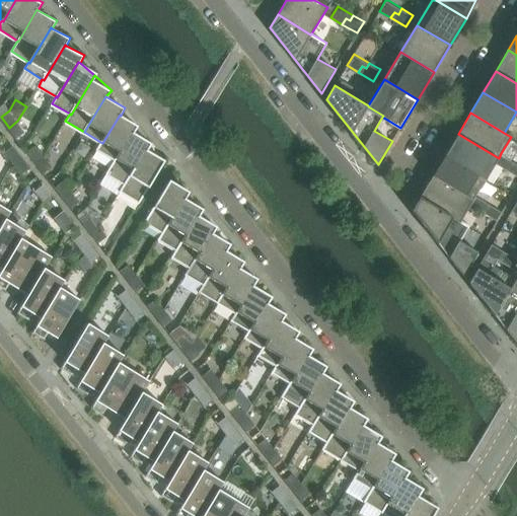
[(116,160),(133,132),(135,133),(139,125),(121,116),(120,115),(102,143),(100,142),(97,149),(115,159),(116,160)]
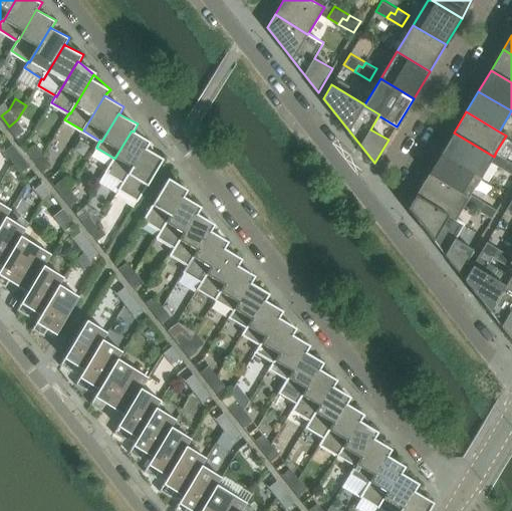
[(25,130),(17,119),(9,126),(17,137),(25,130)]
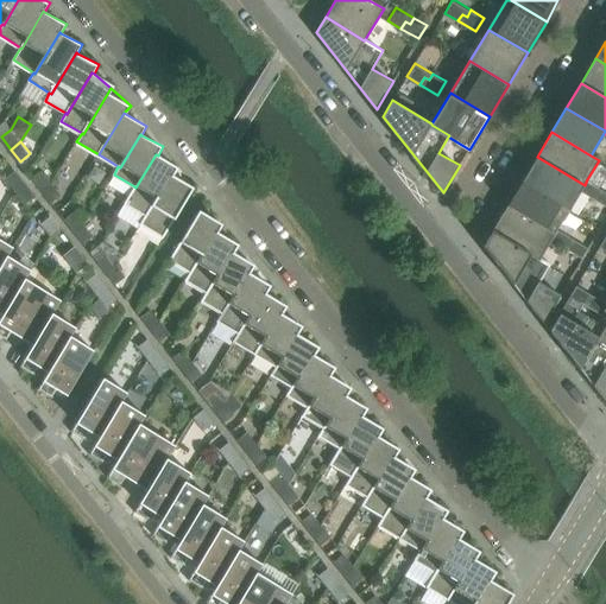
[(147,216),(171,175),(174,176),(178,166),(158,156),(156,154),(136,188),(134,186),(125,202),(145,215),(147,216)]
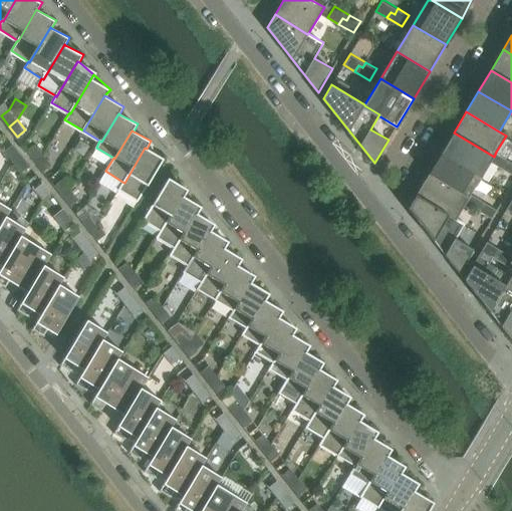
[(494,157),(454,133),(442,153),(482,177),(491,161),(494,157)]
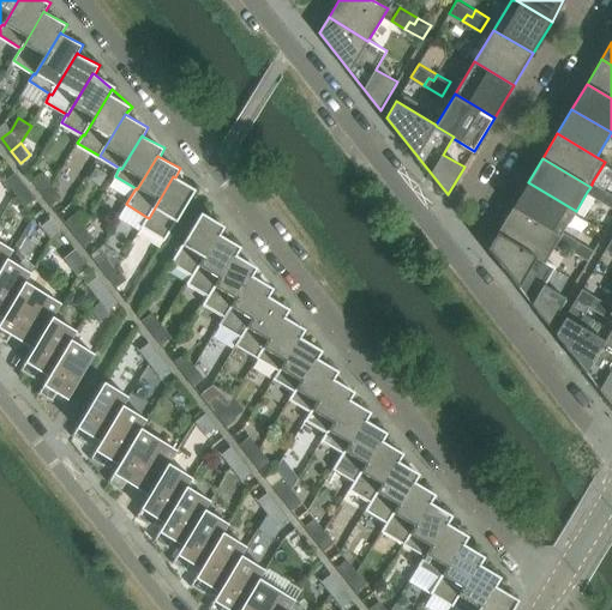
[(27,183),(17,170),(6,179),(17,192),(27,183)]
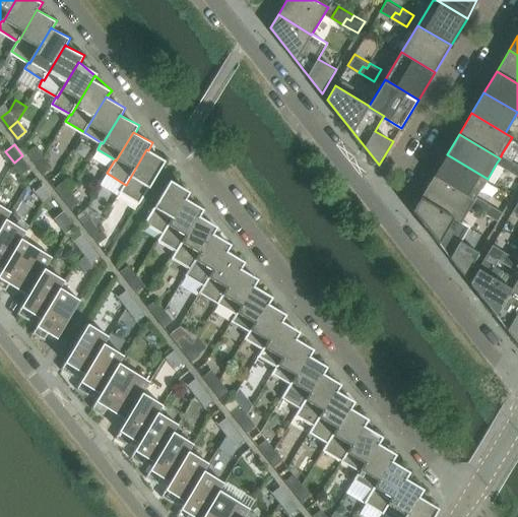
[(45,155),(37,145),(28,152),(37,163),(45,155)]
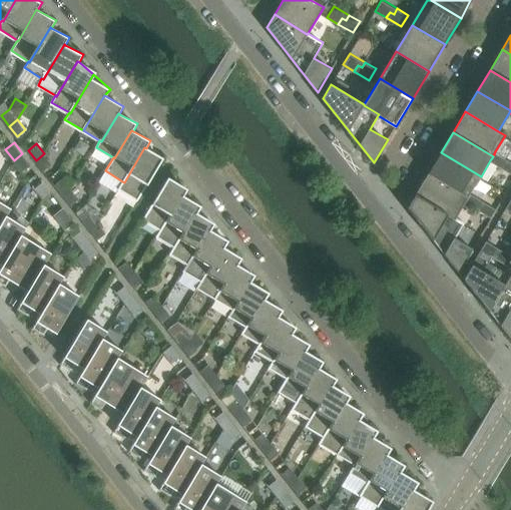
[(138,199),(163,157),(146,148),(144,147),(124,182),(122,181),(118,188),(138,199)]
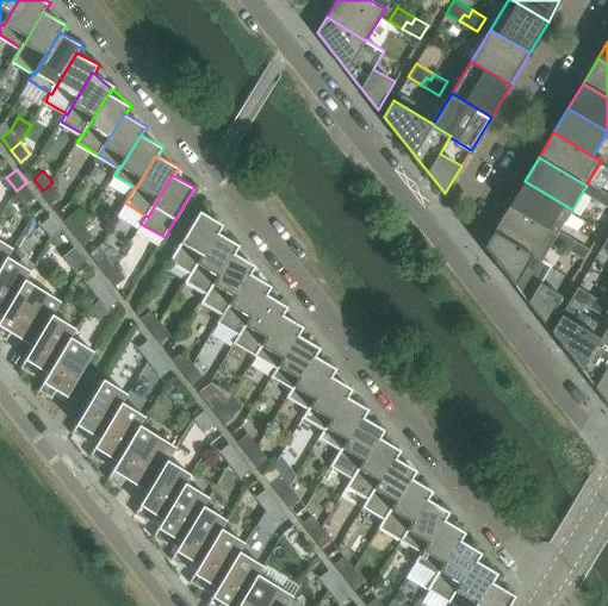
[(589,180),(587,186),(583,191),(596,199),(600,193),(605,197),(607,191),(589,180)]
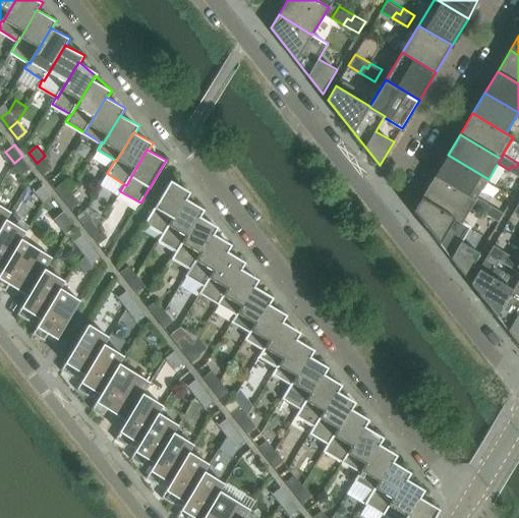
[(478,196),(488,179),(448,155),(435,176),(475,200),(478,196)]
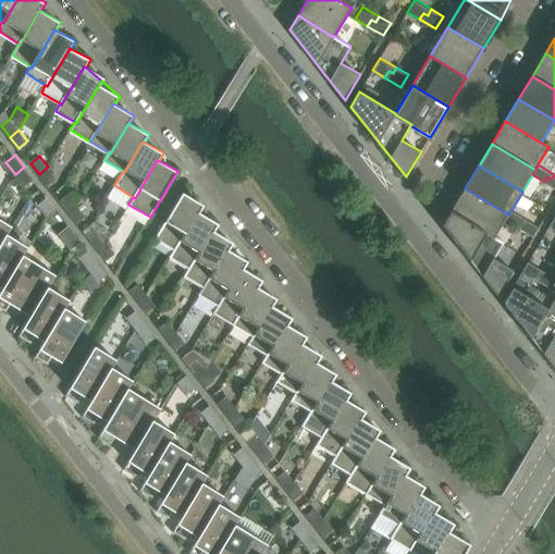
[(34,179),(24,167),(15,174),(24,186),(34,179)]
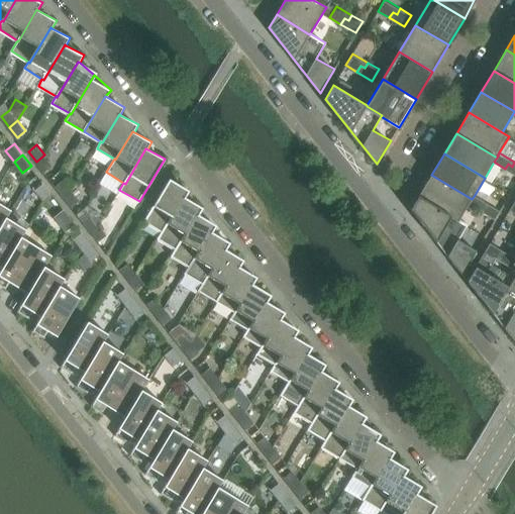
[(53,165),(44,155),(36,162),(44,172),(53,165)]
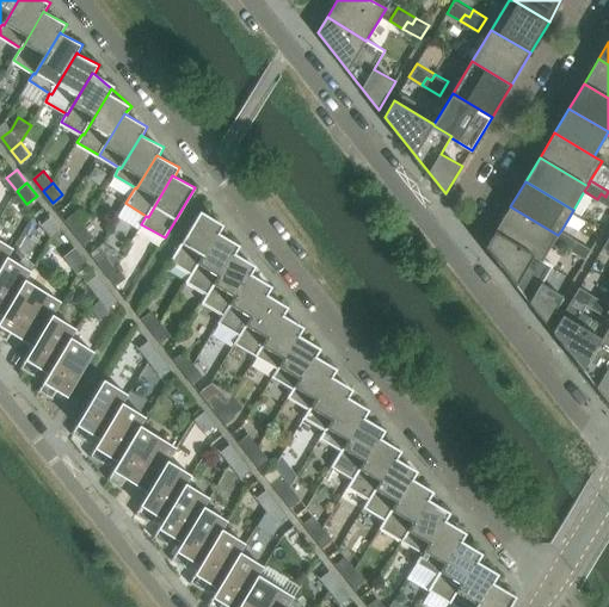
[(608,191),(606,197),(601,193),(597,199),(608,205),(608,191)]
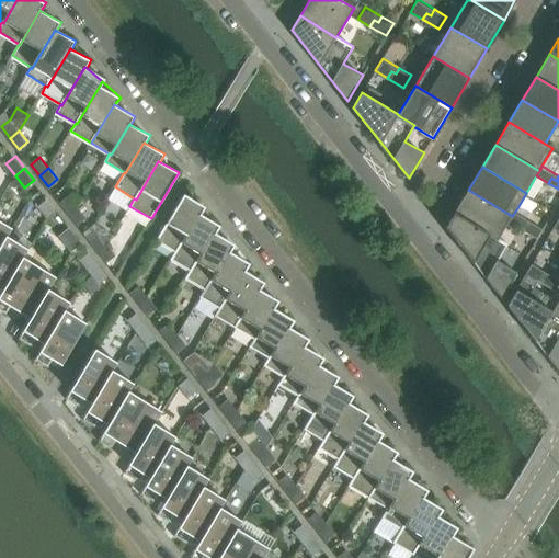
[(512,216),(468,190),(455,213),(491,235),(492,234),(500,238),(510,220),(512,216)]
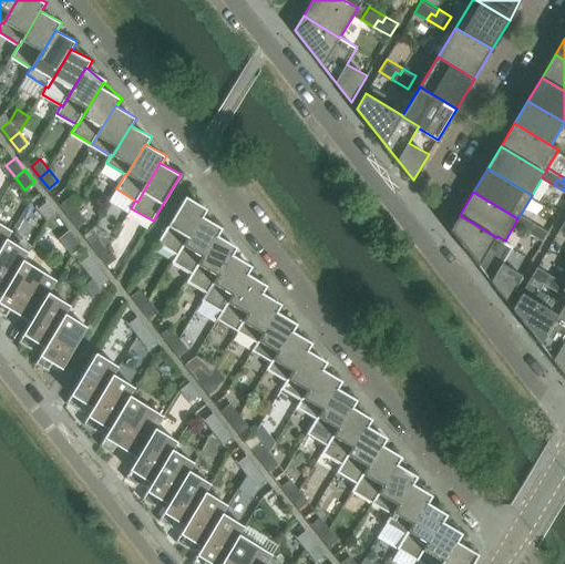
[(178,254),(203,215),(201,214),(205,206),(186,195),(158,242),(177,254),(178,254)]
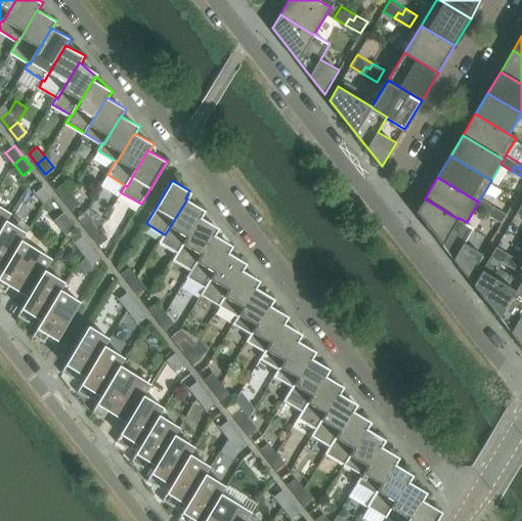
[(73,191),(64,181),(56,188),(64,200),(73,191)]
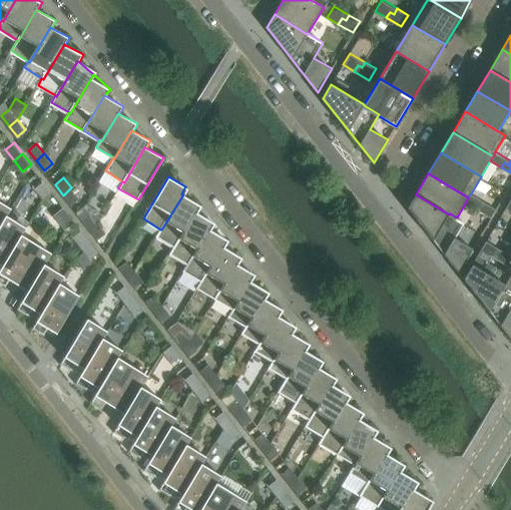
[(53,192),(44,180),(35,187),(44,199),(53,192)]
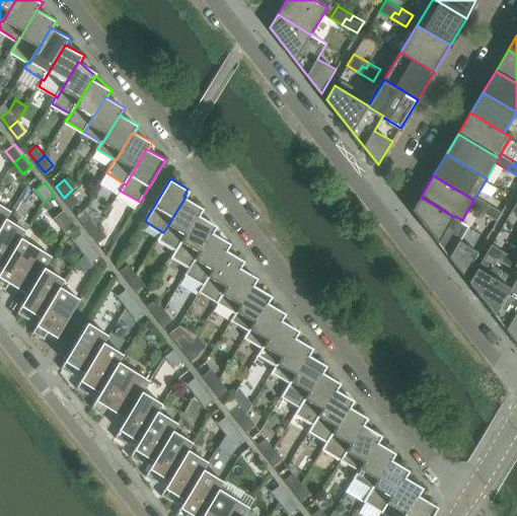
[(80,201),(72,190),(64,198),(72,207),(80,201)]
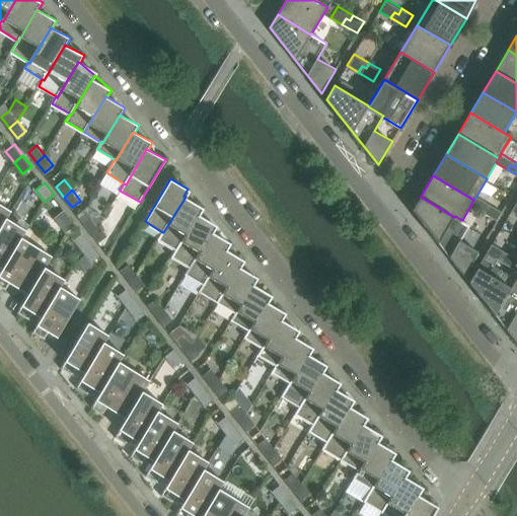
[(476,196),(473,200),(471,204),(483,211),(485,206),(489,209),(492,205),(476,196)]
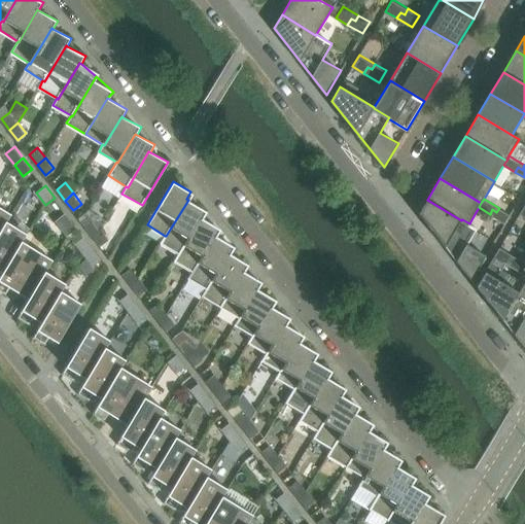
[(180,254),(202,217),(201,216),(205,209),(188,200),(166,236),(165,236),(161,242),(179,253),(180,254)]
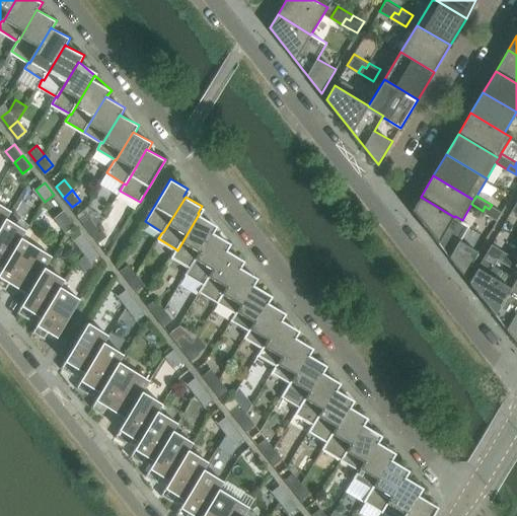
[(461,240),(469,226),(470,225),(462,220),(455,216),(454,217),(421,197),(413,209),(464,275),(478,251),(461,240)]
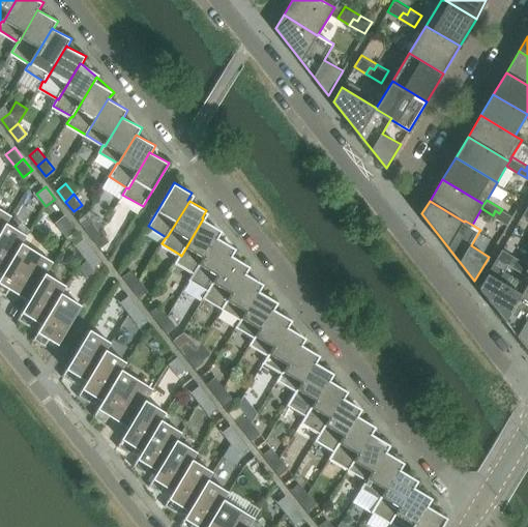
[(0,234),(7,223),(12,214),(0,207),(0,234)]
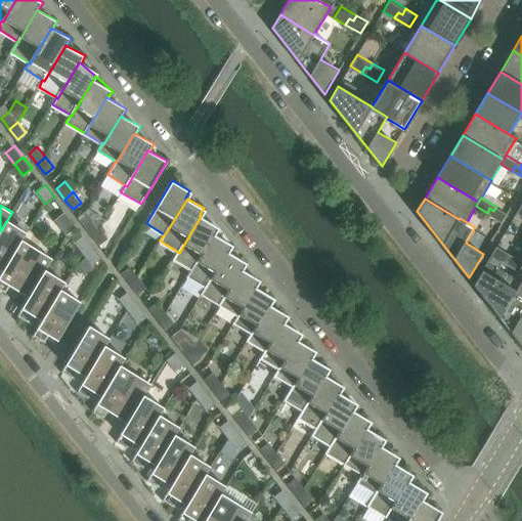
[(508,213),(496,207),(493,211),(489,208),(487,213),(503,222),(508,213)]
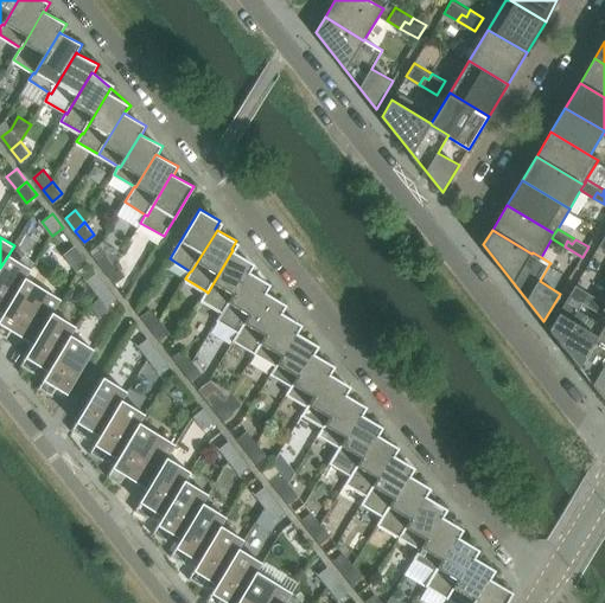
[(223,313),(249,270),(250,271),(255,263),(233,250),(208,293),(207,292),(202,300),(222,312),(223,313)]
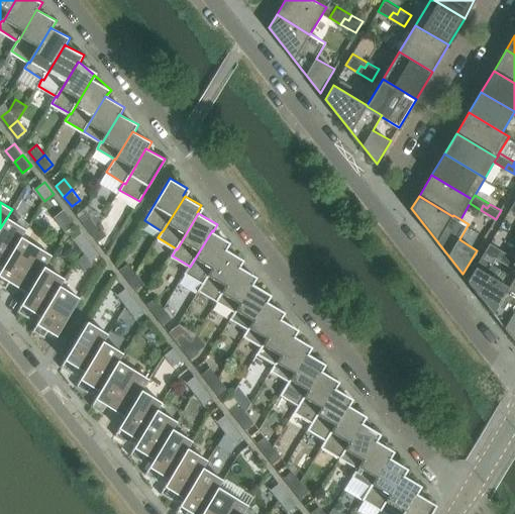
[(99,224),(91,214),(83,220),(91,231),(99,224)]
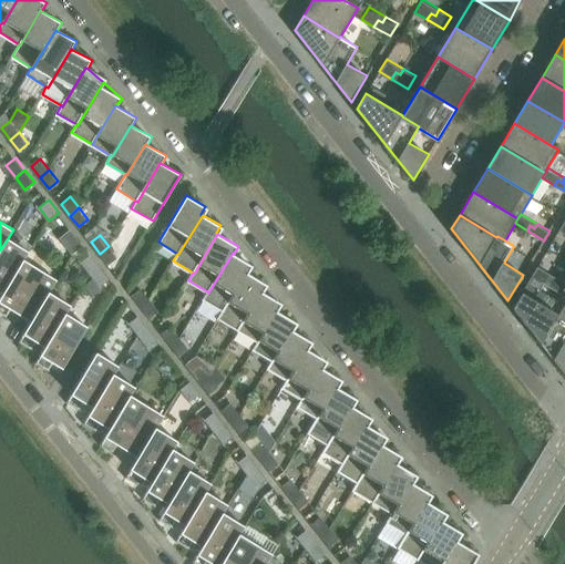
[(0,289),(3,293),(24,259),(30,252),(8,238),(0,250),(0,289)]
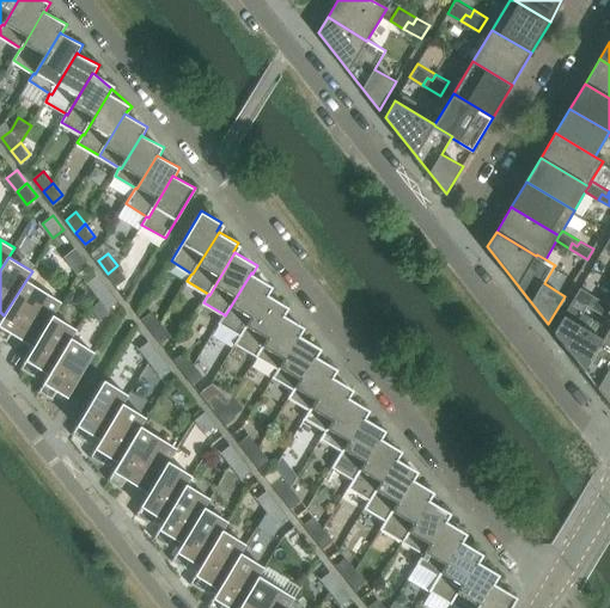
[(127,277),(117,265),(108,274),(117,286),(127,277)]
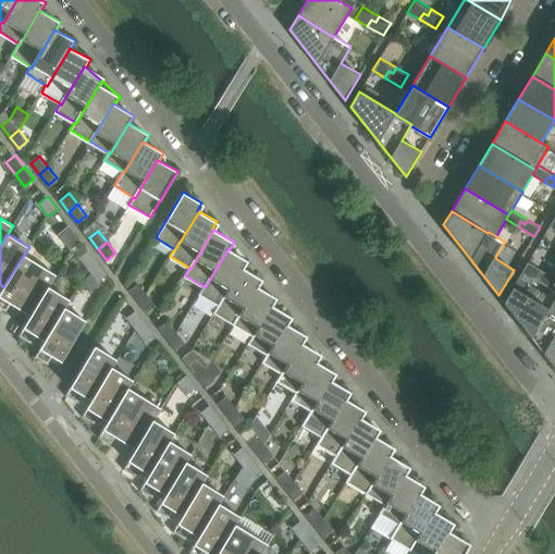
[(220,306),(243,268),(244,268),(248,261),(230,249),(229,248),(205,287),(204,286),(199,294),(219,305),(220,306)]
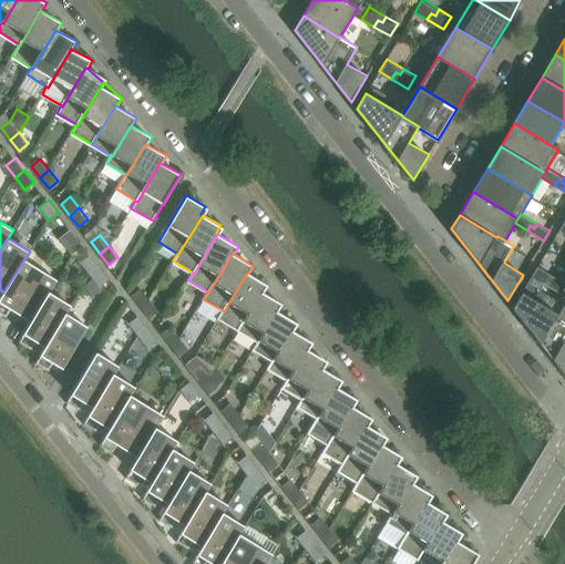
[(101,266),(91,254),(81,262),(91,274),(101,266)]
